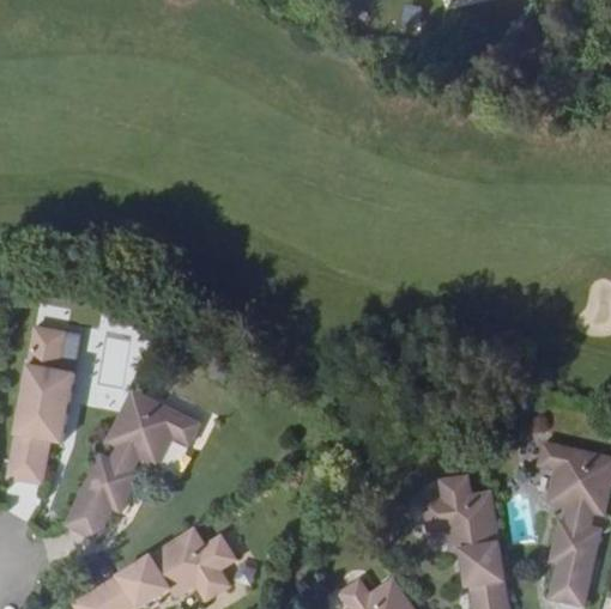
[(41,305),(37,320),(62,324),(65,310),(41,305)]
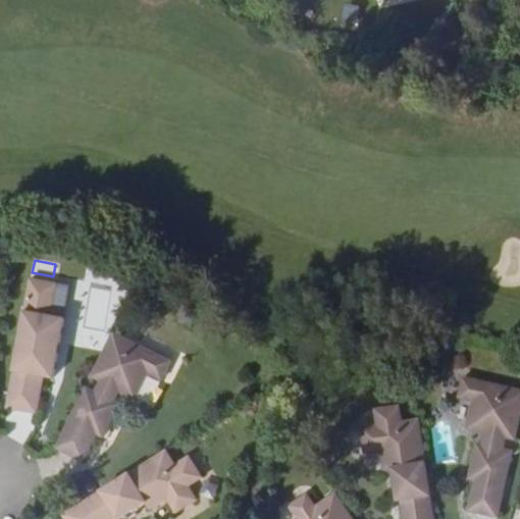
[(48,286),(19,282),(6,398),(36,402),(38,374),(46,376),(52,326),(43,325),(48,286)]
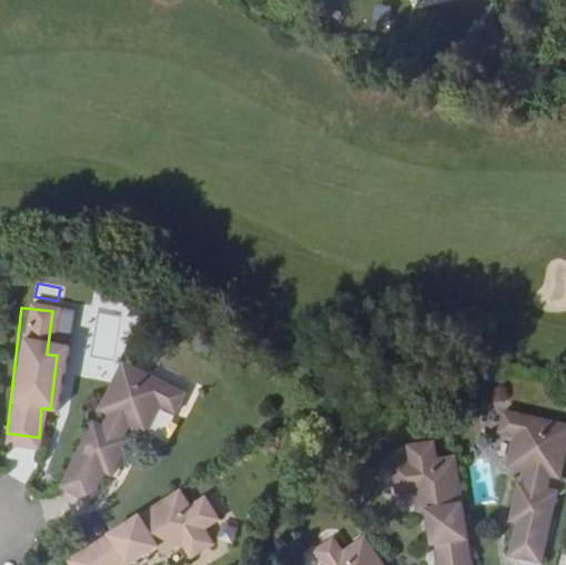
[(185,391),(122,359),(99,403),(98,407),(108,412),(102,424),(93,419),(91,421),(61,482),(91,496),(105,470),(111,473),(129,437),(124,434),(130,423),(147,431),(162,403),(175,411),(185,391)]
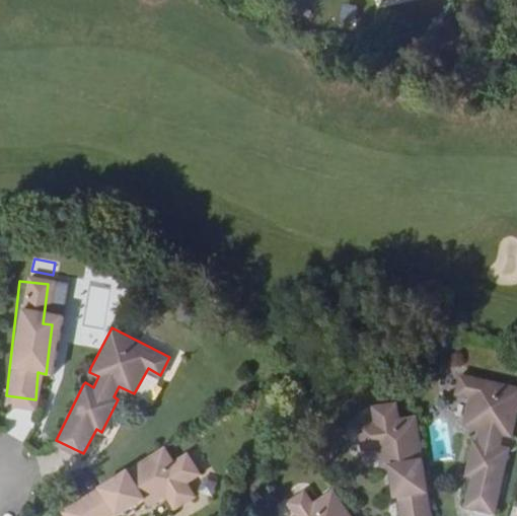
[(516,407),(516,391),(458,377),(453,397),(468,401),(461,428),(478,432),(475,444),(471,443),(461,478),(468,481),(462,507),(492,514),(507,452),(498,449),(501,438),(509,440),(516,407)]
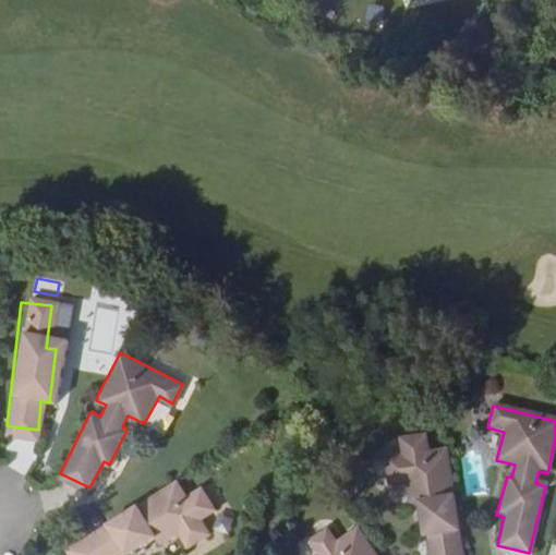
[(461,554),(445,442),(377,451),(381,473),(399,471),(403,499),(414,498),(421,497),(423,510),(415,511),(421,551),(428,549),(428,554),(461,554)]
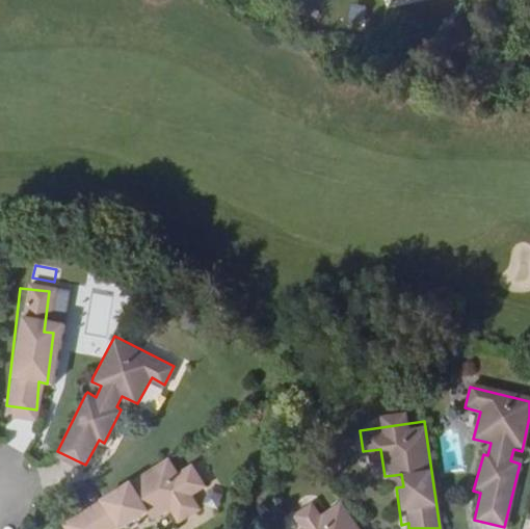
[(203,511),(168,456),(62,522),(67,528),(123,528),(136,521),(133,516),(143,509),(147,516),(151,523),(175,508),(183,523),(203,511)]
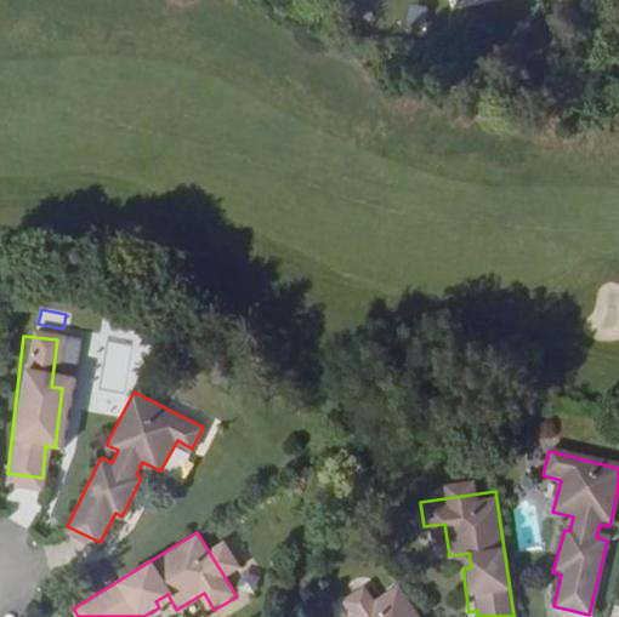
[(419,616),(393,578),(333,616),(419,616)]
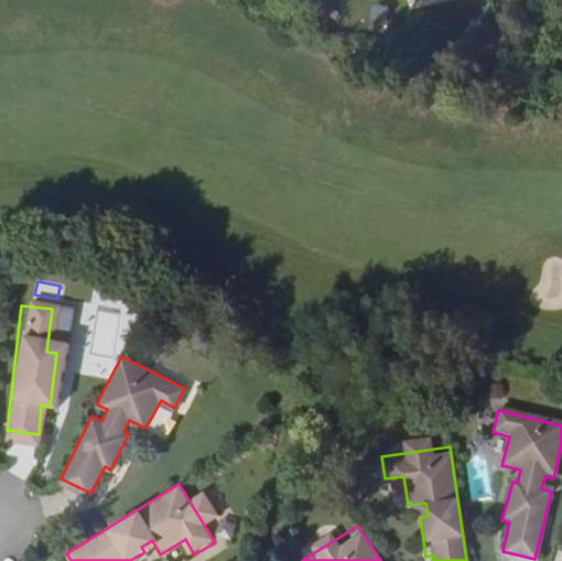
[(164,560),(183,560),(194,554),(185,539),(160,554),(164,560)]
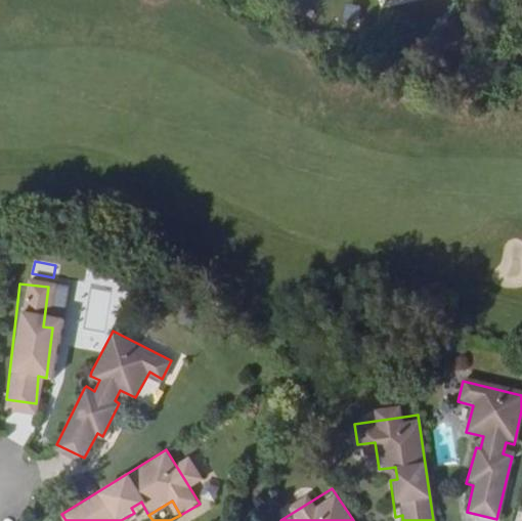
[(131,508),(134,513),(144,508),(141,502),(131,508)]
